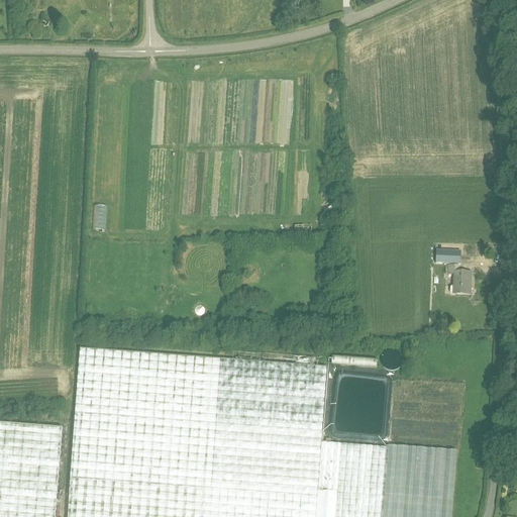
[(460,251),(436,250),(435,264),(459,265),(460,251)]
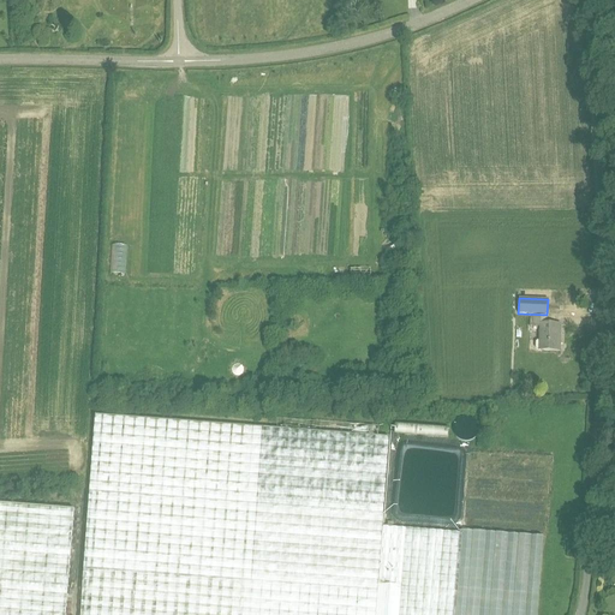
[(530,316),(530,326),(539,327),(539,341),(537,341),(536,342),(535,348),(537,350),(559,351),(560,324),(545,323),(547,317),(530,316)]
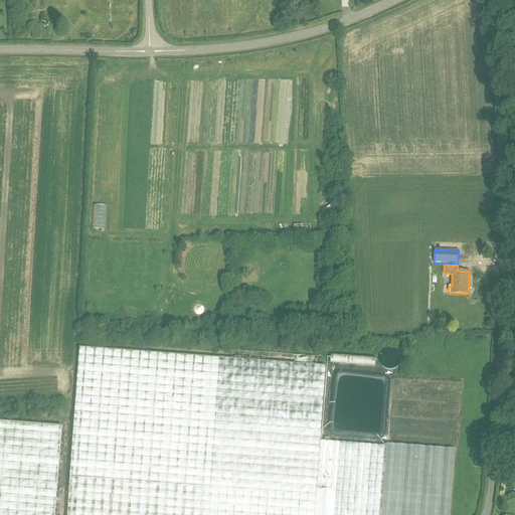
[(80,345),(68,514),(450,514),(456,447),(387,441),(385,443),(321,438),(326,363),(80,345)]
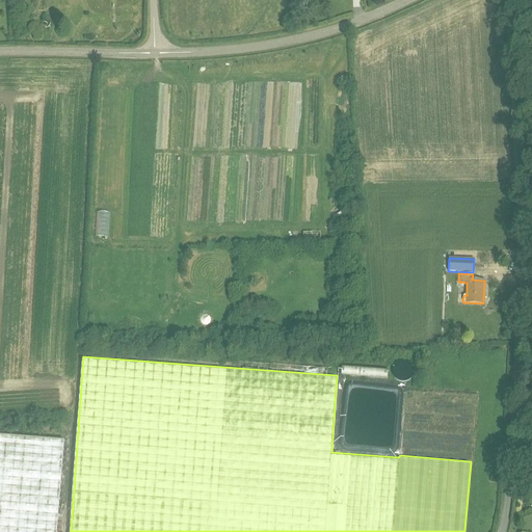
[(392,371),(392,372),(392,374),(393,374),(393,375),(393,376),(394,377),(395,378),(396,379),(396,380),(397,380),(399,381),(400,381),(401,382),(403,382),(405,381),(406,381),(407,381),(409,380),(410,378),(411,378),(411,377),(413,376),(414,375),(414,374),(414,373),(414,372),(414,371),(414,370),(414,369),(414,368),(413,367),(413,365),(411,365),(410,363),(409,362),(408,362),(406,361),(405,361),(404,361),(402,360),(401,361),(400,361),(398,361),(397,362),(396,363),(395,363),(395,364),(394,365),(393,366),(393,367),(392,369),(392,370),(392,371)]
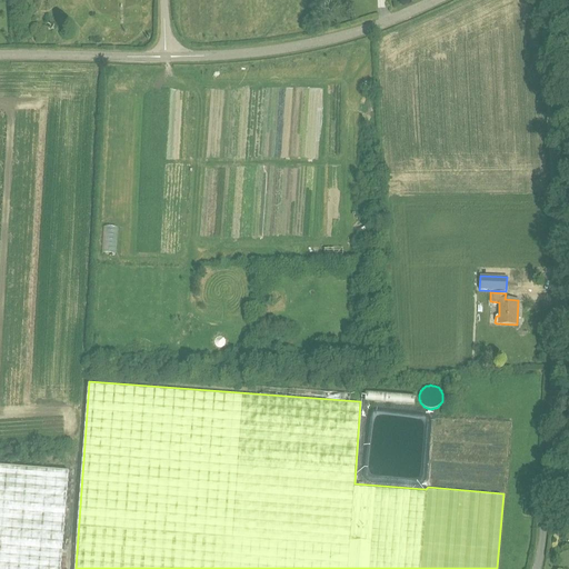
[(555,461),(566,462),(567,446),(556,445),(555,461)]
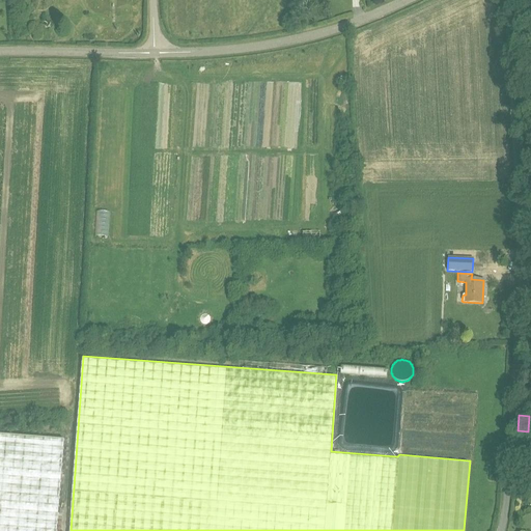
[(0,435),(0,530),(56,530),(63,441),(0,435)]
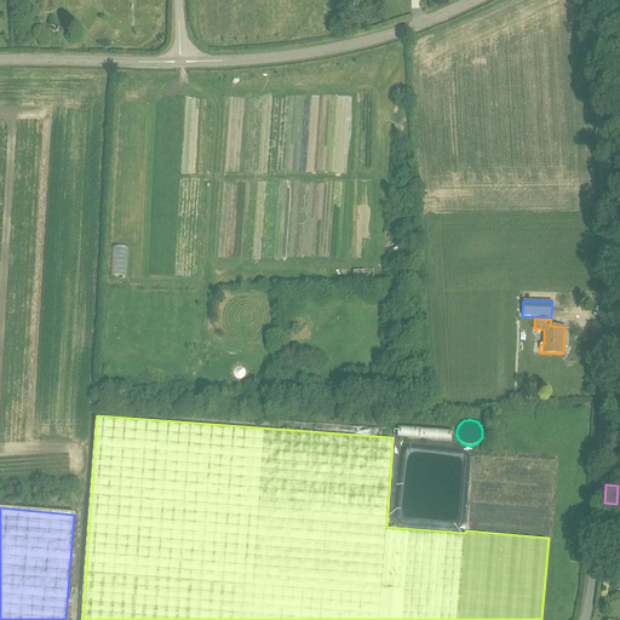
[(607,544),(619,545),(619,521),(608,521),(607,544)]
